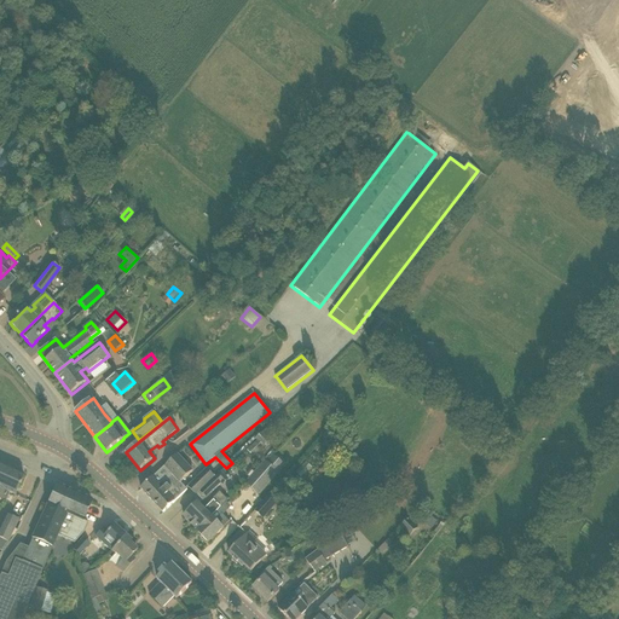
[(187,490),(181,482),(194,472),(178,455),(166,467),(152,478),(140,489),(163,513),(175,502),(187,490)]
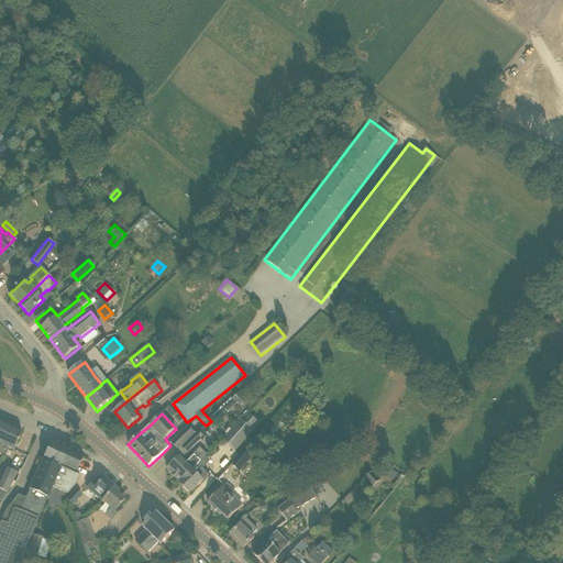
[(241,420),(222,441),(234,451),(253,430),(241,420)]
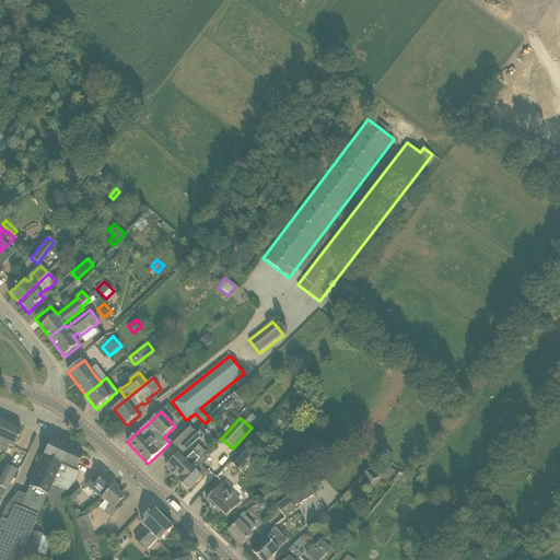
[(0,420),(0,451),(4,453),(8,446),(13,448),(22,430),(0,420)]
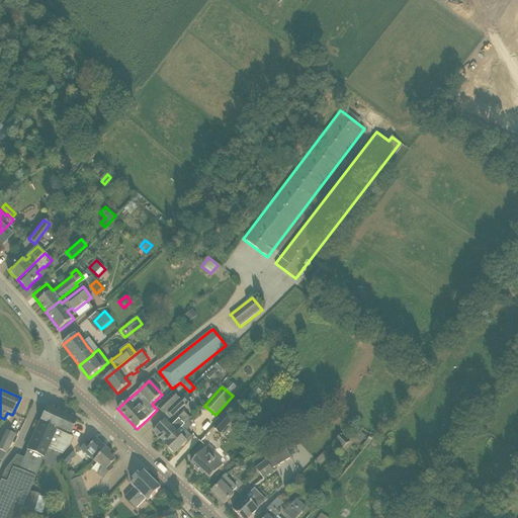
[(170,420),(185,406),(180,400),(164,415),(164,416),(165,415),(170,420)]
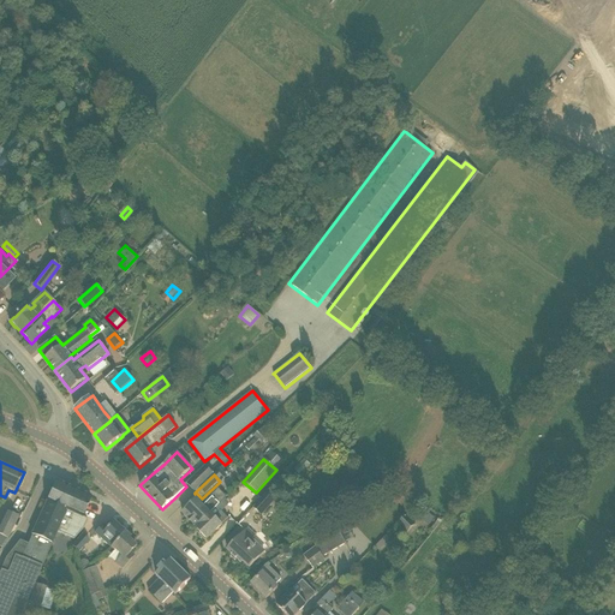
[(63,518),(75,491),(55,482),(46,502),(47,502),(37,523),(36,523),(34,526),(35,526),(31,535),(33,535),(22,559),(15,555),(7,573),(0,569),(0,571),(0,614),(22,614),(41,569),(42,567),(46,557),(47,556),(52,544),(57,532),(63,518)]
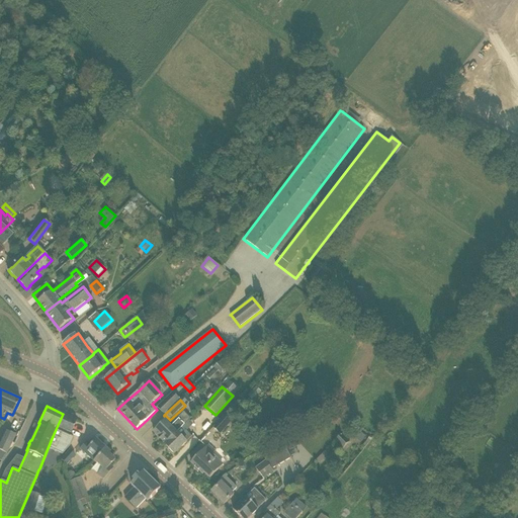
[(230,409),(224,416),(212,427),(220,433),(236,415),(230,409)]
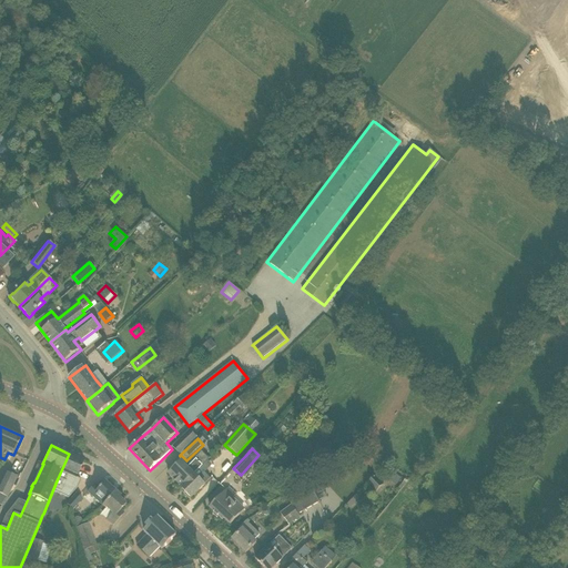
[(195,458),(196,459),(188,468),(181,462),(169,474),(182,487),(194,475),(193,475),(208,460),(210,459),(202,452),(195,458)]
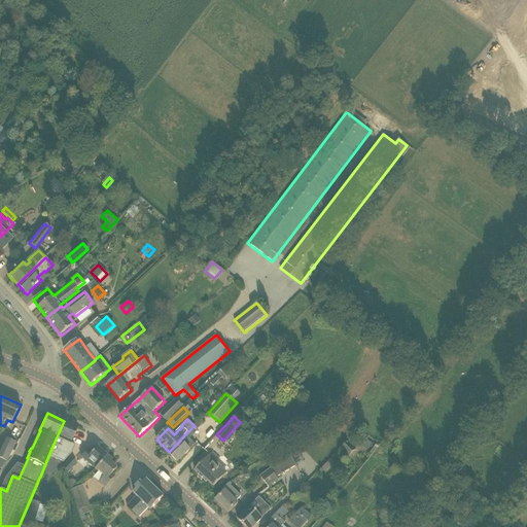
[(71,444),(77,429),(78,427),(64,421),(54,444),(48,456),(63,462),(69,456),(72,452),(75,446),(71,444)]
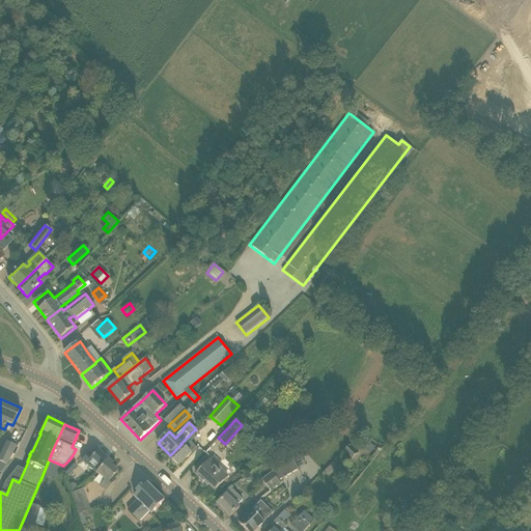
[(198,436),(194,430),(180,444),(182,444),(170,455),(169,456),(179,466),(191,453),(197,448),(191,442),(198,436)]
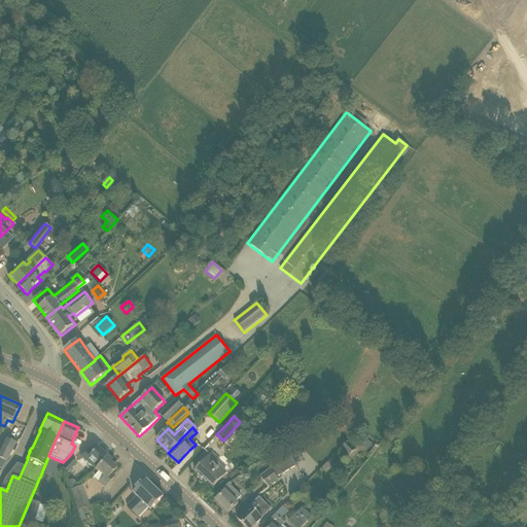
[(14,443),(4,437),(0,446),(0,458),(5,461),(14,443)]
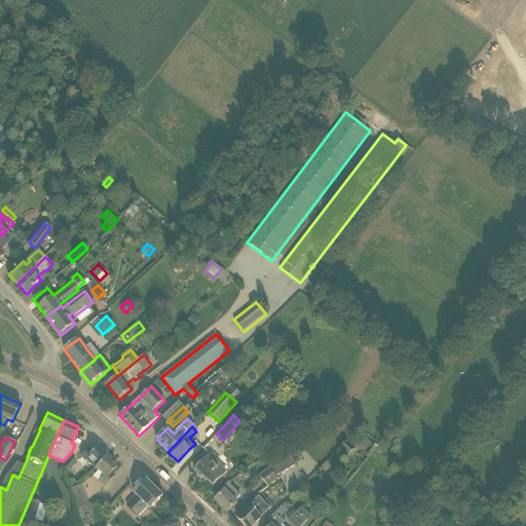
[(366,448),(372,442),(365,438),(360,443),(366,448)]
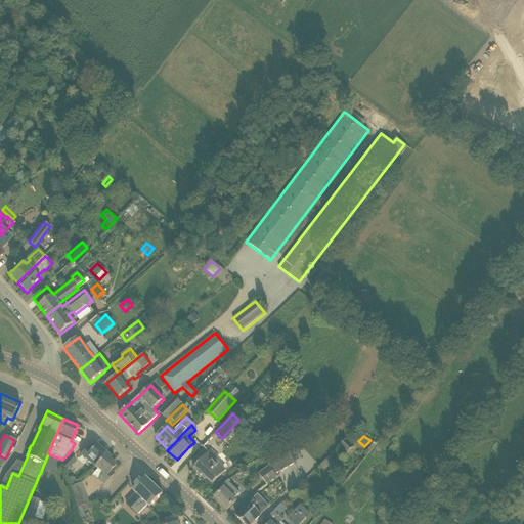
[(339,446),(347,454),(355,447),(347,439),(339,446)]
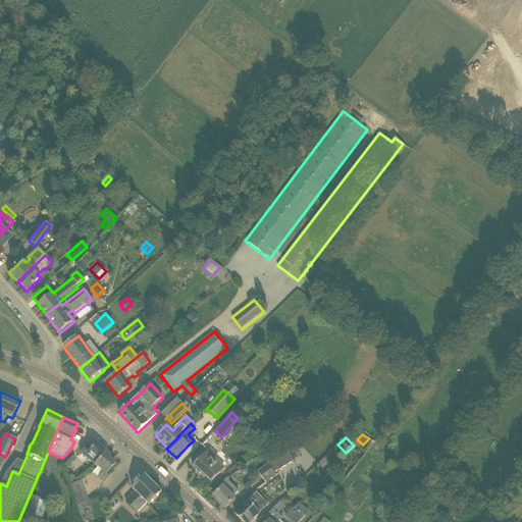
[(80,453),(94,465),(105,452),(96,442),(90,449),(87,446),(80,453)]
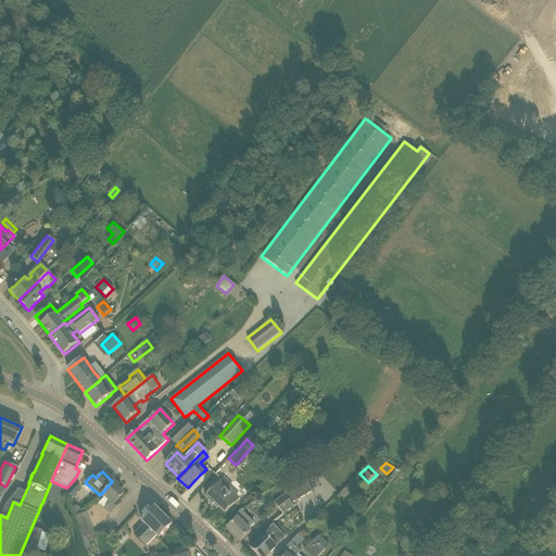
[(226,514),(237,501),(240,497),(228,487),(230,484),(224,478),(205,497),(217,509),(219,507),(226,514)]
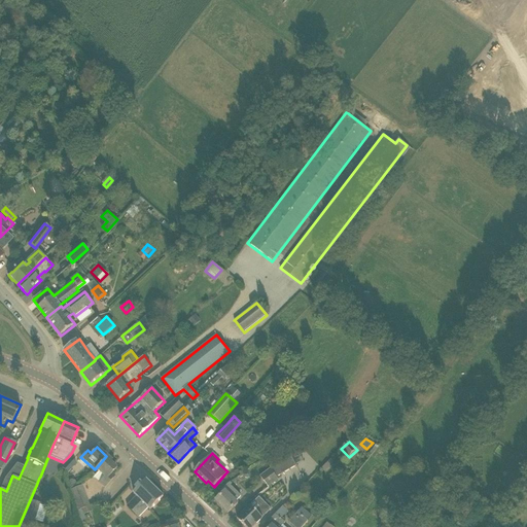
[(270,467),(270,468),(277,478),(296,466),(290,455),(270,467)]
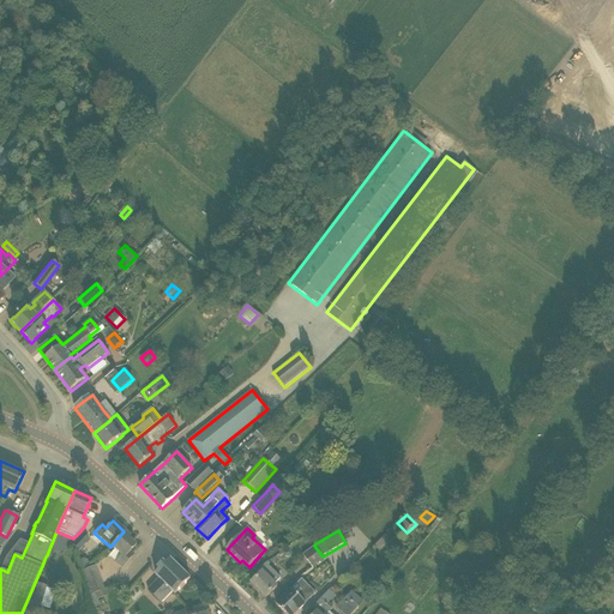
[(131,537),(124,531),(110,547),(120,557),(115,563),(121,569),(133,555),(130,552),(136,546),(128,539),(131,537)]
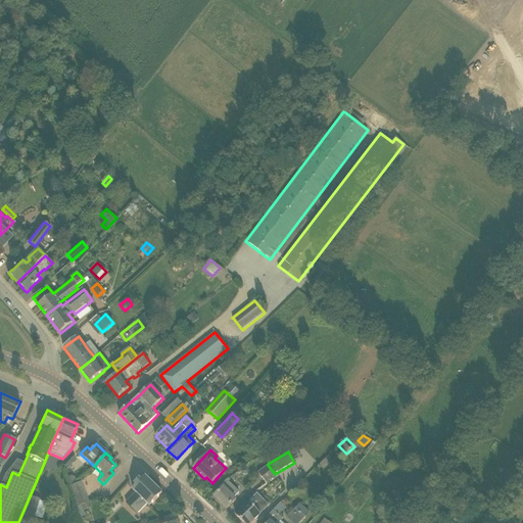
[(66,469),(76,460),(70,455),(61,464),(66,469)]
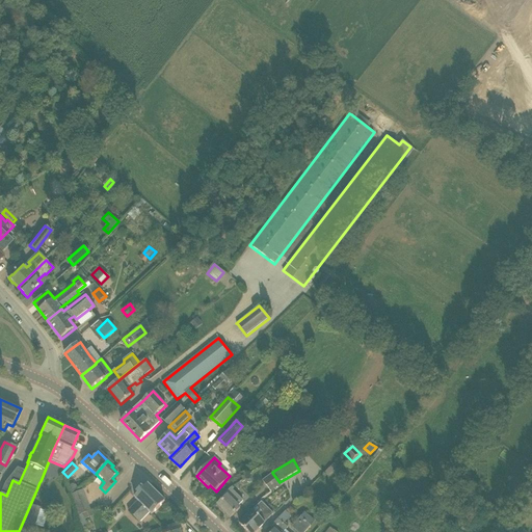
[(281,484),(280,482),(272,473),(262,481),(270,491),(281,484)]
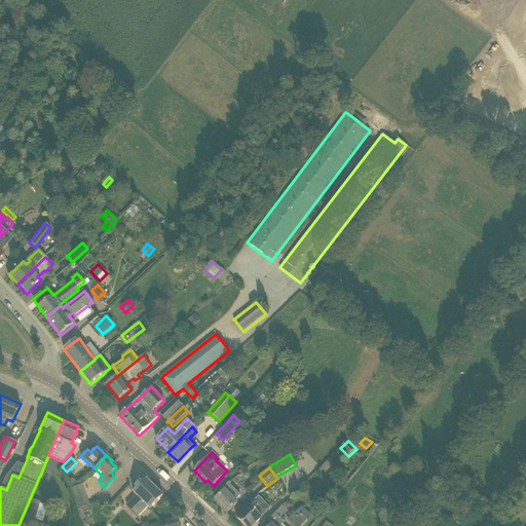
[(150,510),(163,496),(146,480),(134,493),(137,496),(127,505),(139,517),(148,506),(150,510)]
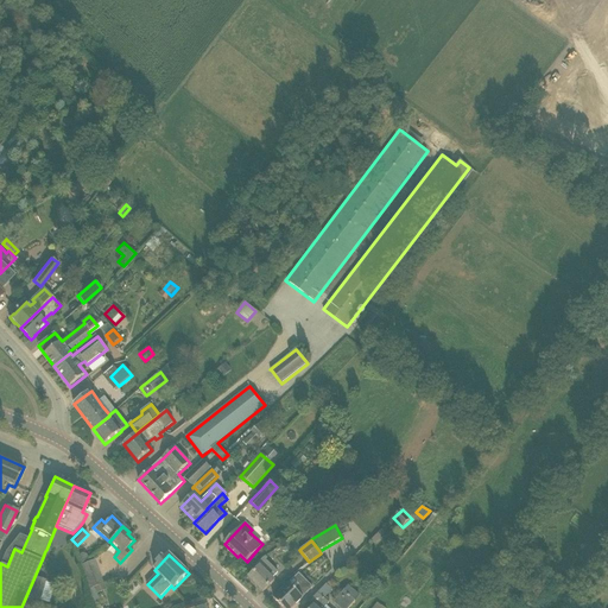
[(264,558),(253,569),(255,571),(248,577),(264,593),(274,581),(272,578),(278,572),(264,558)]
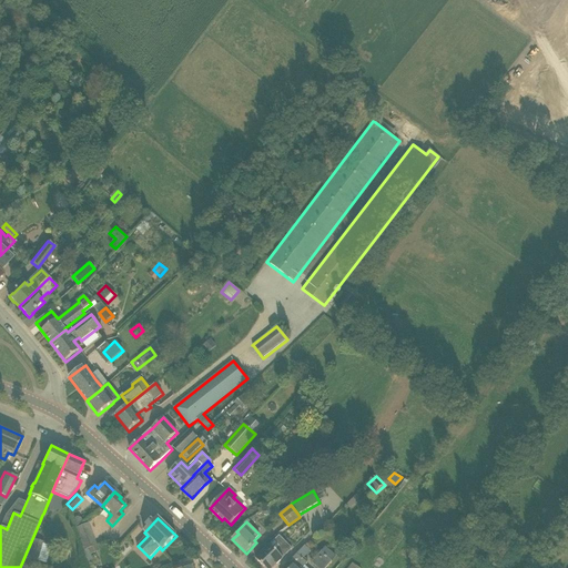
[(97,546),(88,524),(75,528),(84,550),(97,546)]
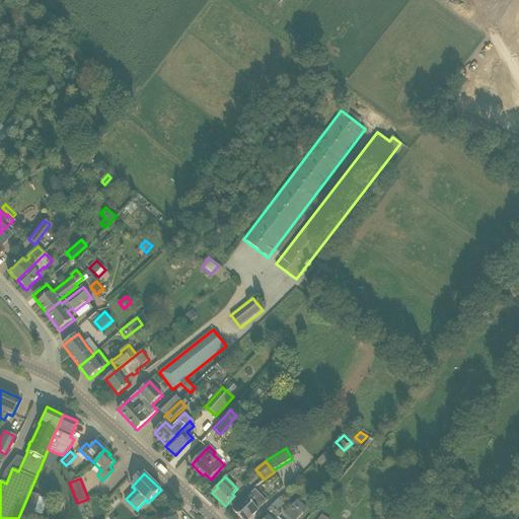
[(25,510),(35,513),(41,496),(30,493),(25,510)]
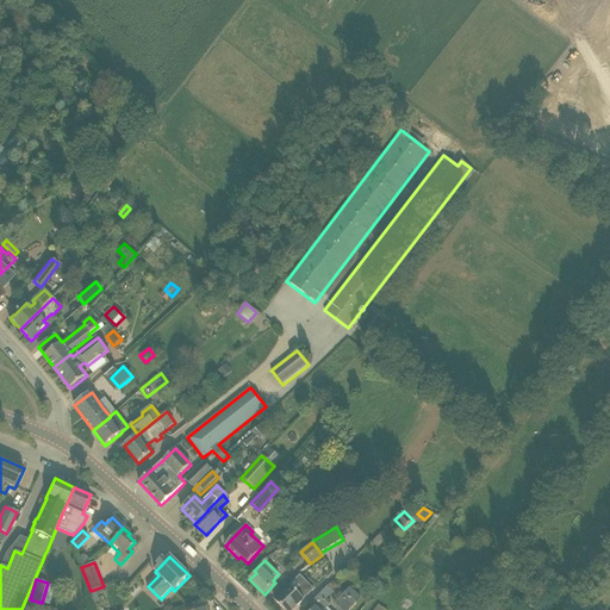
[(315,590),(309,584),(296,592),(290,585),(274,601),(284,609),(293,609),(304,599),(315,590)]
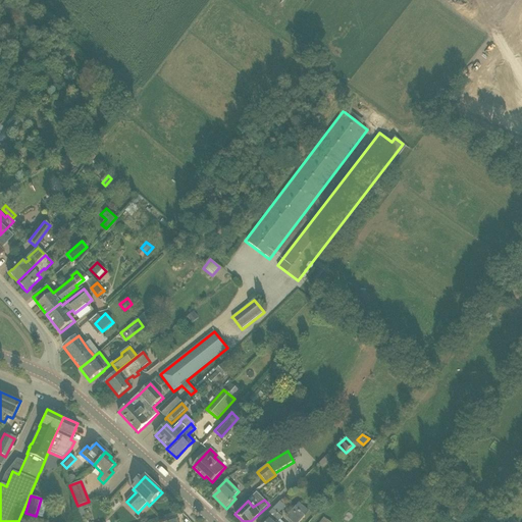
[(288,504),(283,500),(273,509),(265,517),(270,520),(268,521),(281,521),(280,520),(282,518),(278,514),(285,507),(288,504)]
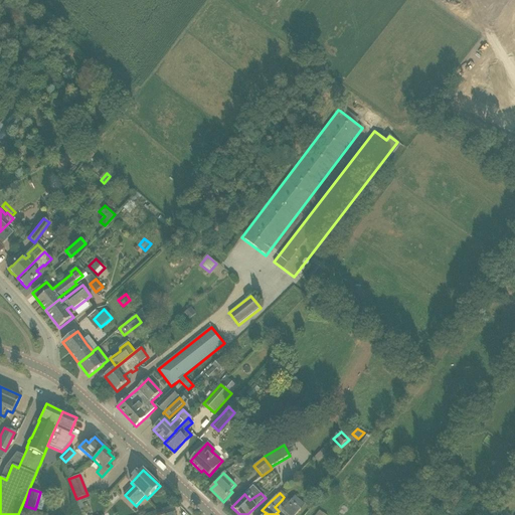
[(281,509),(286,514),(296,514),(301,509),(305,505),(295,496),(285,507),(284,506),(281,509)]
